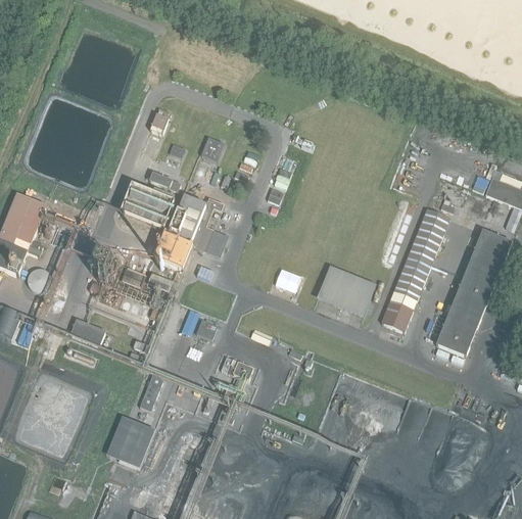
[(170,112),(158,107),(149,129),(161,134),(170,112)]
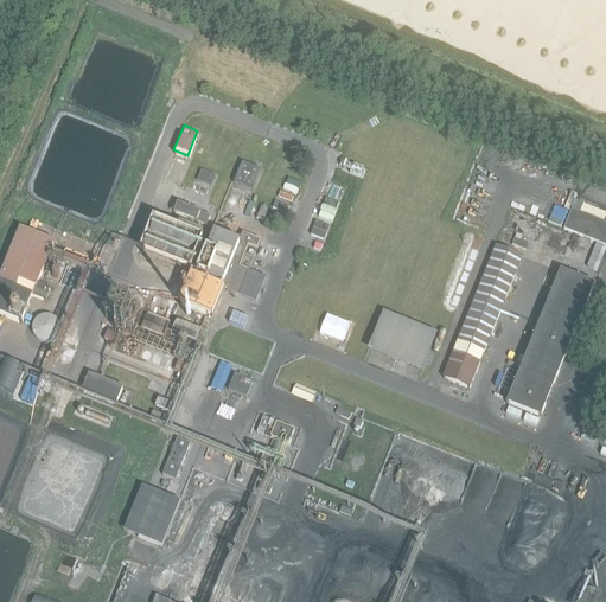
[(260,167),(241,159),(233,179),(250,187),(260,167)]
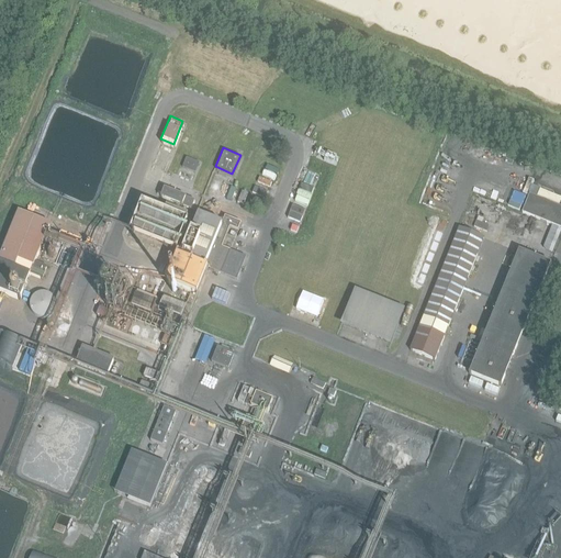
[(199,159),(186,154),(181,164),(194,169),(199,159)]
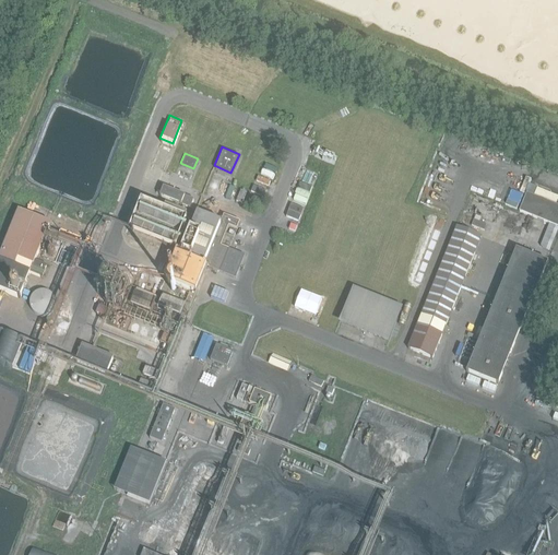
[(524,173),(518,188),(523,190),(530,175),(524,173)]
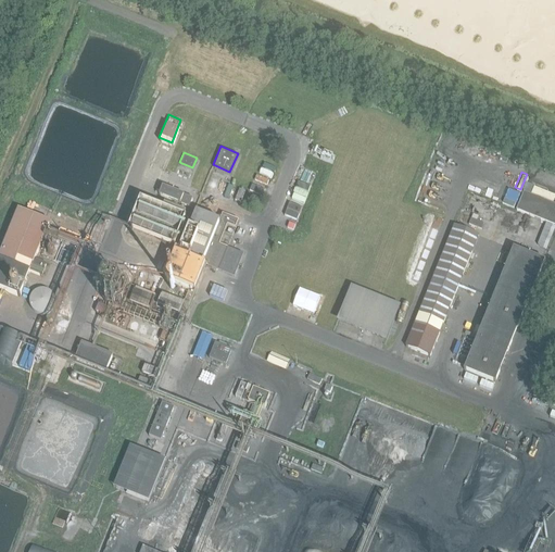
[(264,186),(251,180),(249,187),(261,192),(264,186)]
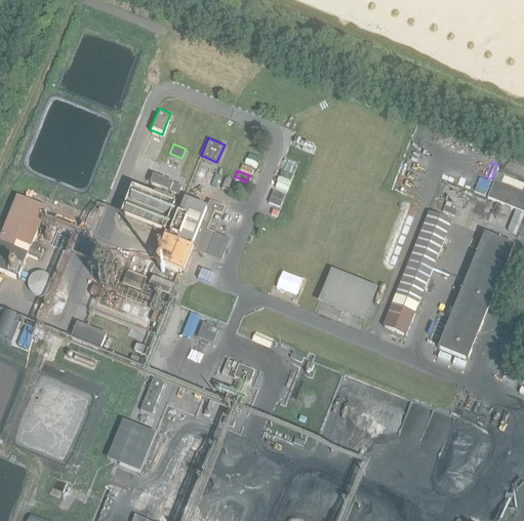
[(149,182),(177,192),(180,184),(153,172),(149,182)]
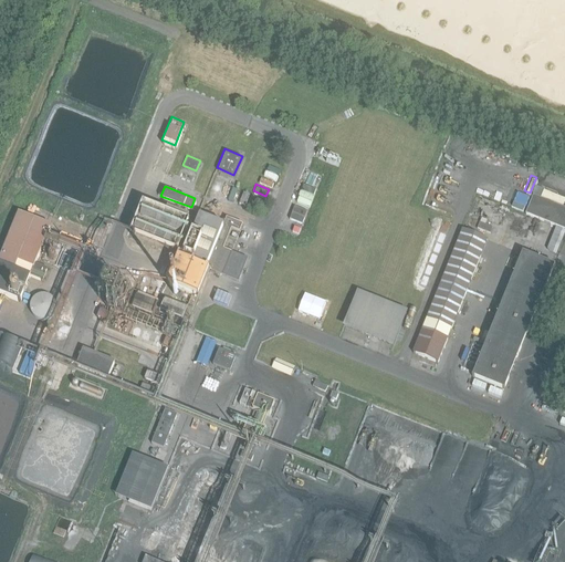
[(540,195),(560,204),(563,196),(543,187),(540,195)]
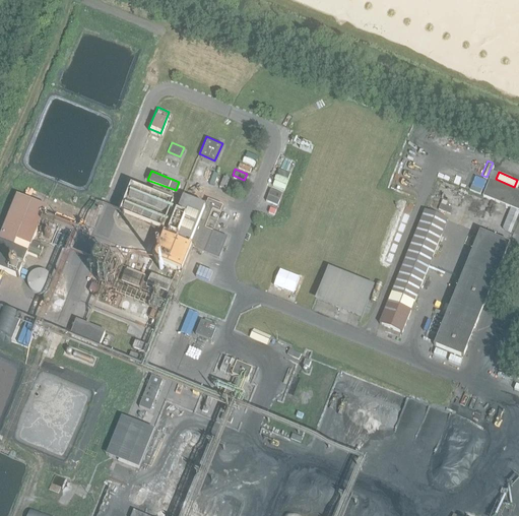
[(218,183),(224,185),(229,175),(222,173),(218,183)]
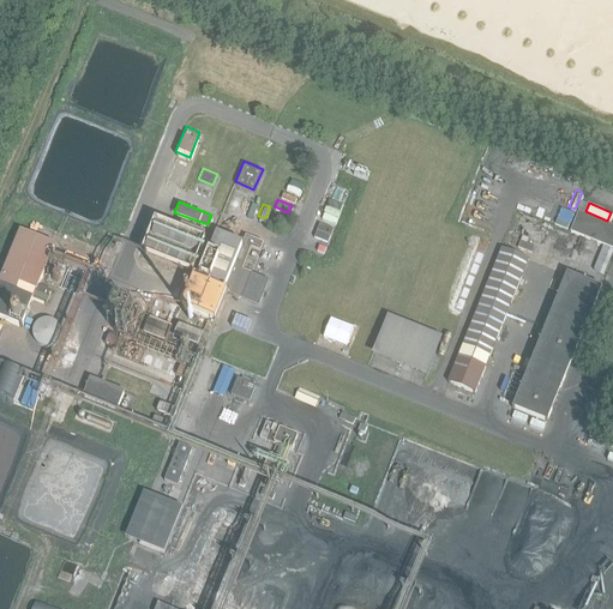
[(560,205),(554,222),(566,227),(569,221),(570,222),(574,211),(560,205)]
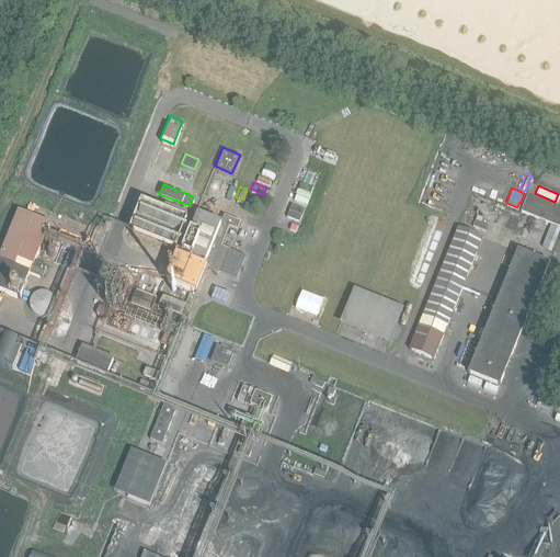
[(521,208),(559,225),(559,203),(555,202),(535,193),(527,191),(521,208)]
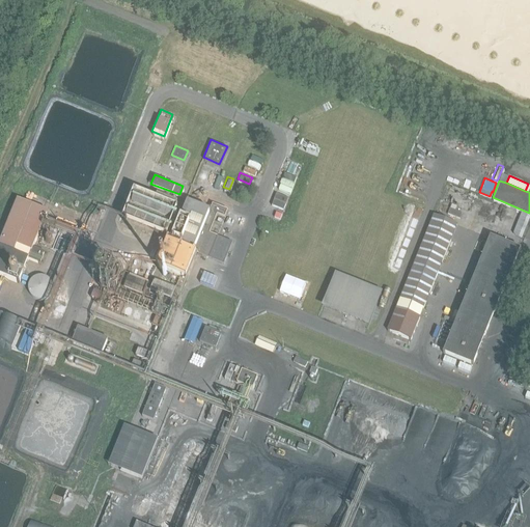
[(155,196),(134,187),(122,216),(165,232),(176,204),(175,203),(176,200),(157,192),(155,196)]
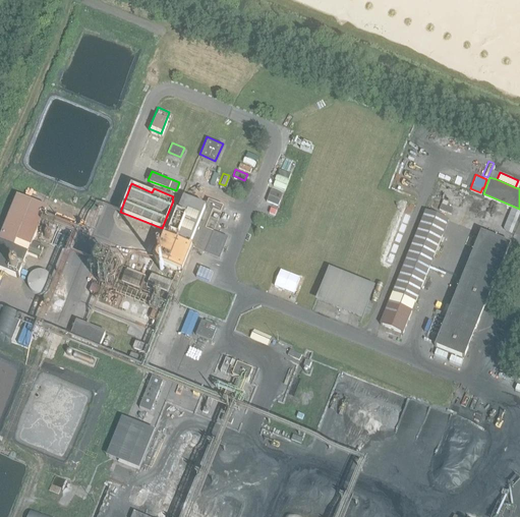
[(270,187),(266,198),(277,204),(282,191),(270,187)]
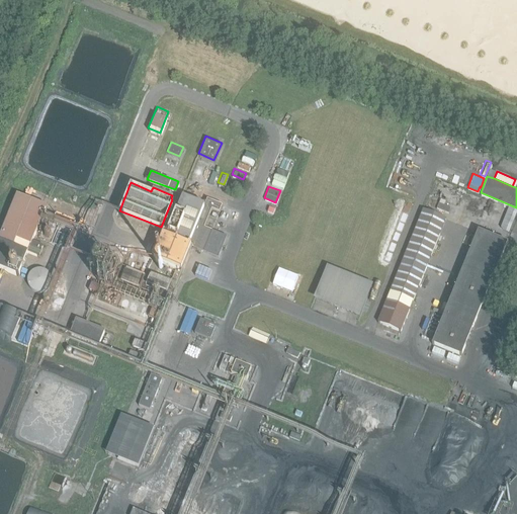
[(46,203),(16,191),(0,231),(0,264),(18,272),(27,250),(37,254),(41,244),(31,239),(46,203)]
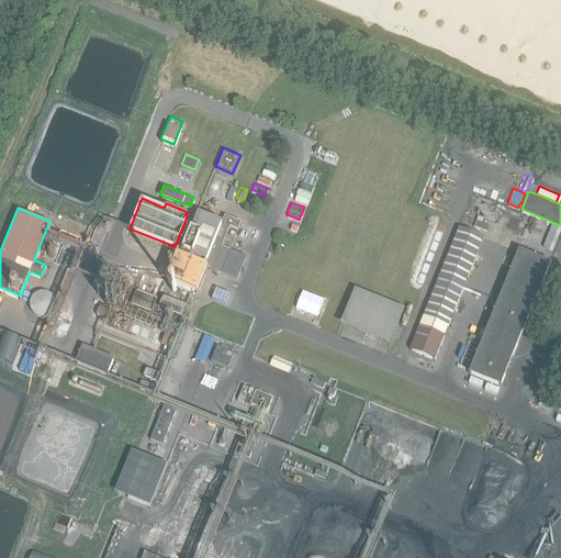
[(177,250),(165,279),(194,291),(205,264),(236,277),(245,254),(220,244),(228,224),(236,227),(239,220),(224,213),(221,220),(198,210),(180,253),(177,250)]
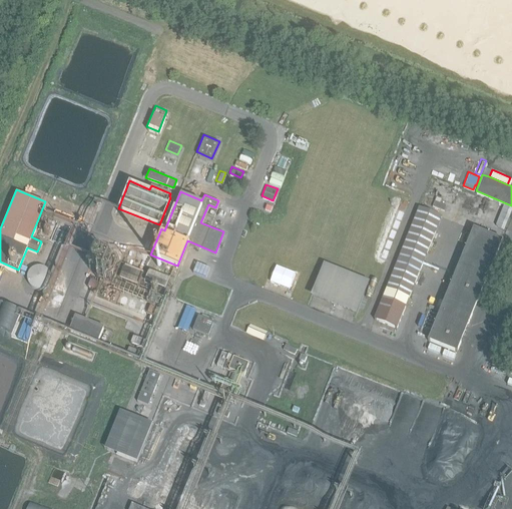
[(447,198),(435,193),(432,202),(443,207),(447,198)]
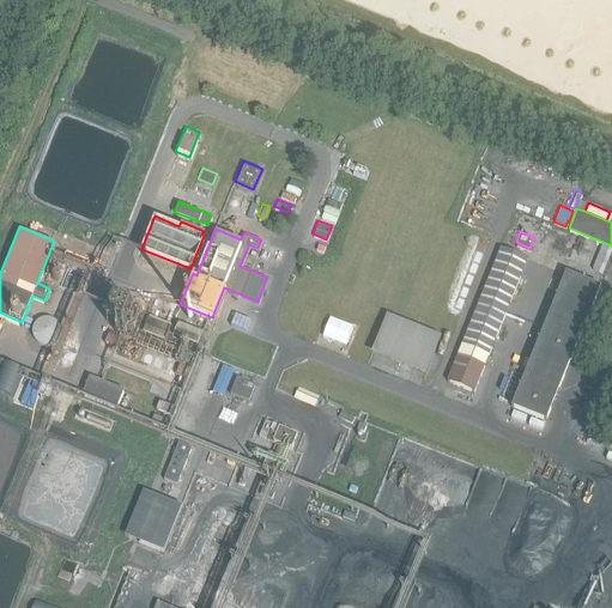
[(611,245),(601,242),(591,268),(601,272),(611,245)]
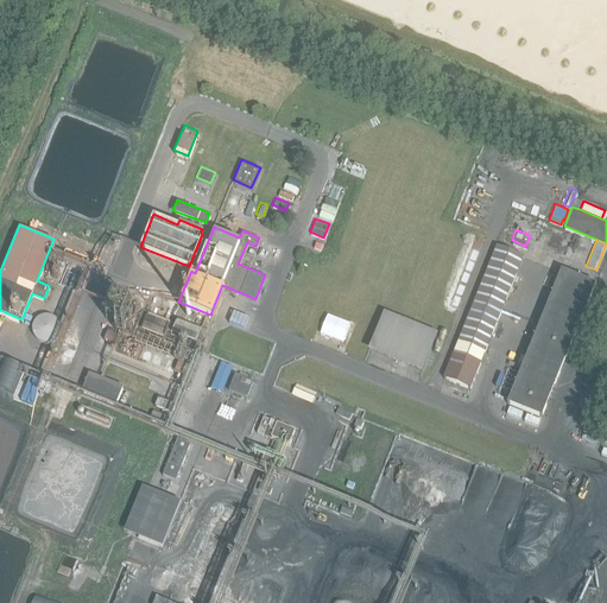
[(523,252),(495,241),(442,374),(469,385),(523,252)]
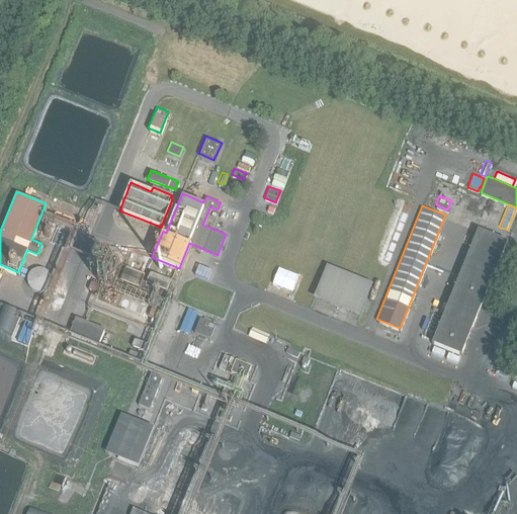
[(506,239),(477,227),(431,341),(460,352),(506,239)]
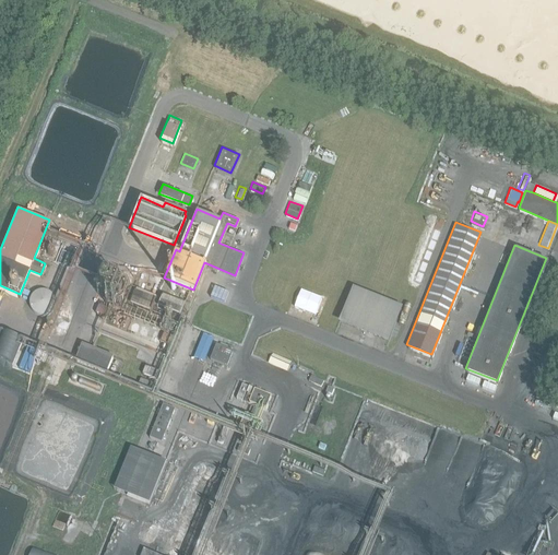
[(163,275),(142,267),(138,276),(141,282),(152,286),(152,285),(158,287),(163,275)]
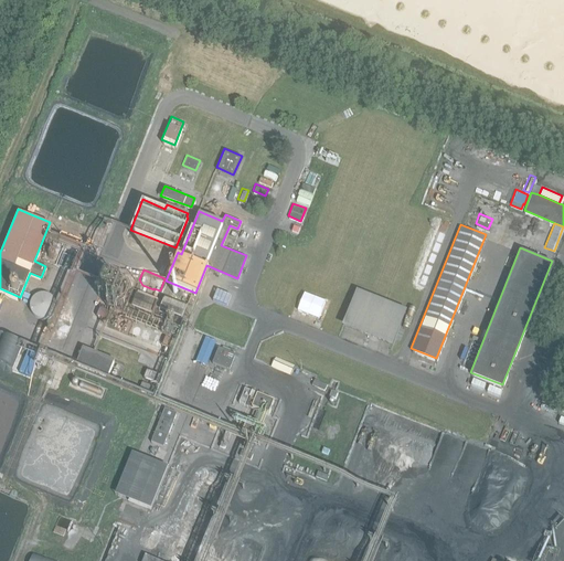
[(59,309),(50,287),(30,295),(39,317),(59,309)]
